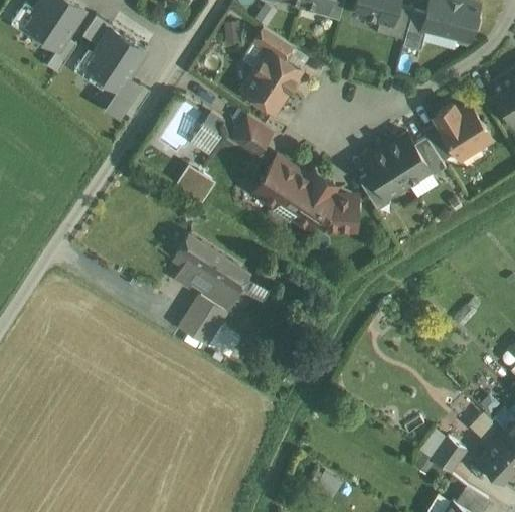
[(41,0),(34,11),(25,25),(42,36),(41,38),(58,50),(84,11),(72,3),(73,2),(70,0),(41,0)]
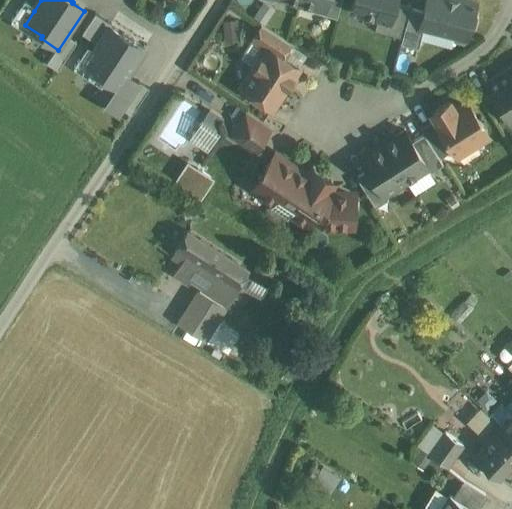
[(300,0),(300,5),(299,5),(298,7),(323,14),(324,14),(327,0),(300,0)]
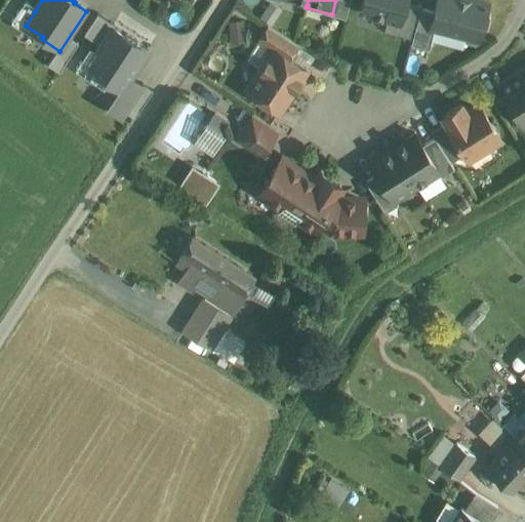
[(351,0),(335,0),(332,14),(331,14),(330,18),(346,22),(351,0)]
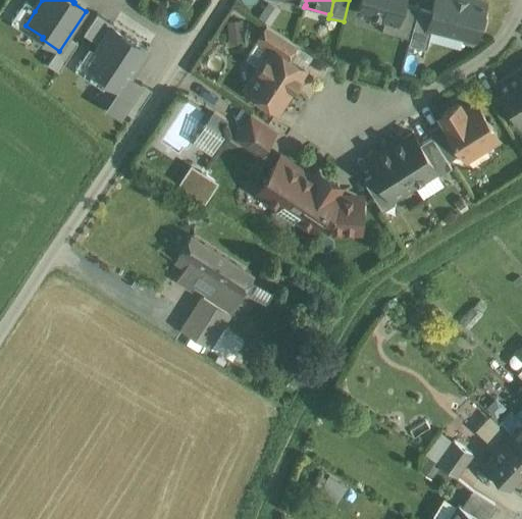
[(361,0),(358,14),(384,22),(397,26),(403,4),(404,0),(361,0)]
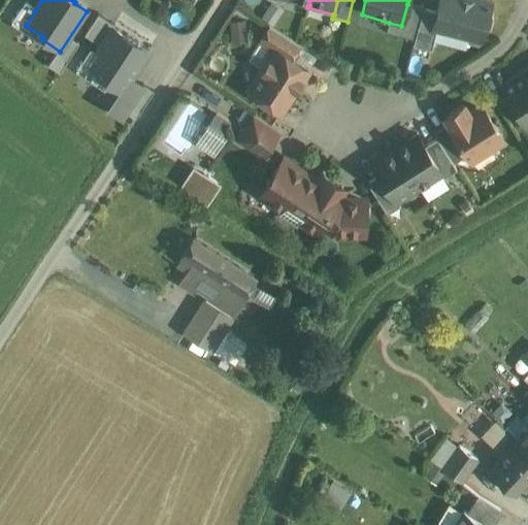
[(490,6),(466,0),(440,0),(436,15),(433,29),(437,30),(481,41),(483,33),(485,34),(490,31),(493,20),(490,14),(488,14),(490,6)]
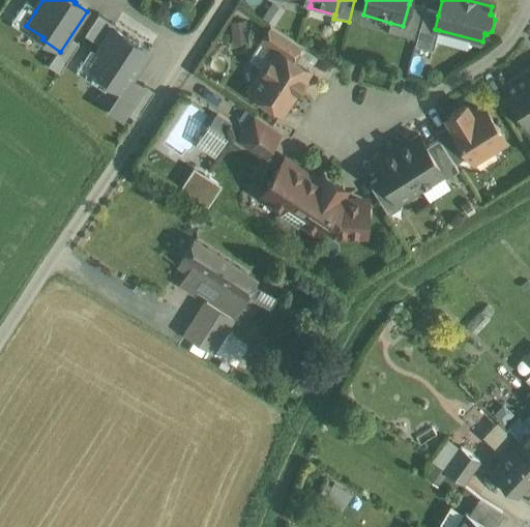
[(424,9),(409,4),(403,26),(390,23),(387,34),(416,41),(424,11),(424,9)]
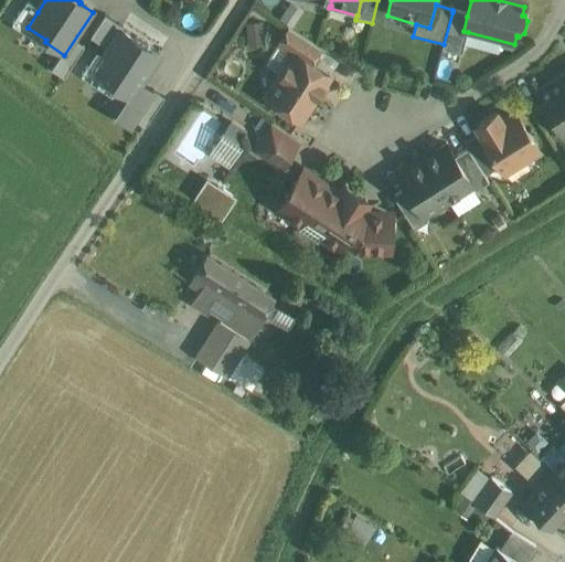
[(467,17),(452,12),(444,44),(441,51),(461,56),(468,32),(464,31),(467,17)]
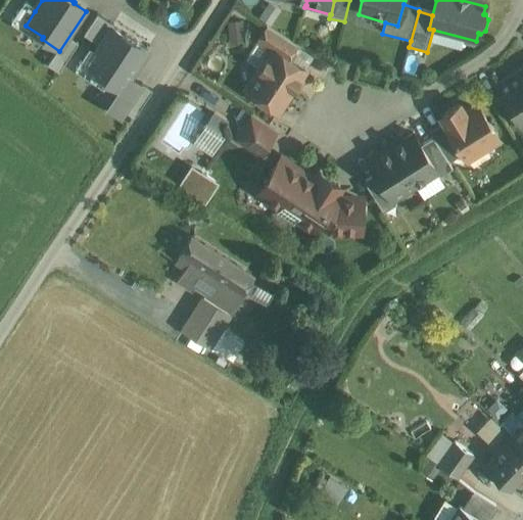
[(297,48),(267,28),(257,42),(273,52),(274,51),(288,61),(297,48)]
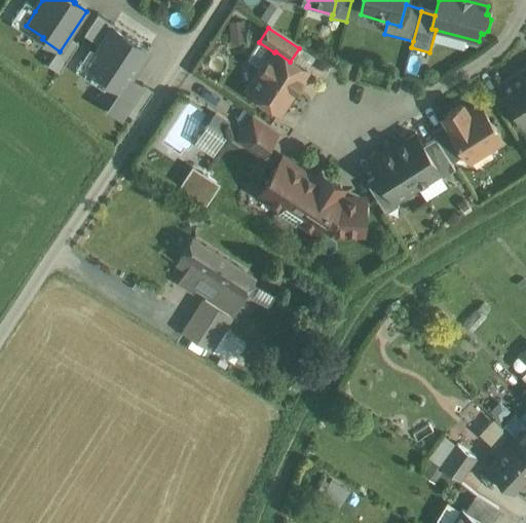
[(124,37),(112,29),(87,67),(106,78),(104,81),(122,92),(149,52),(137,44),(125,36),(124,37)]
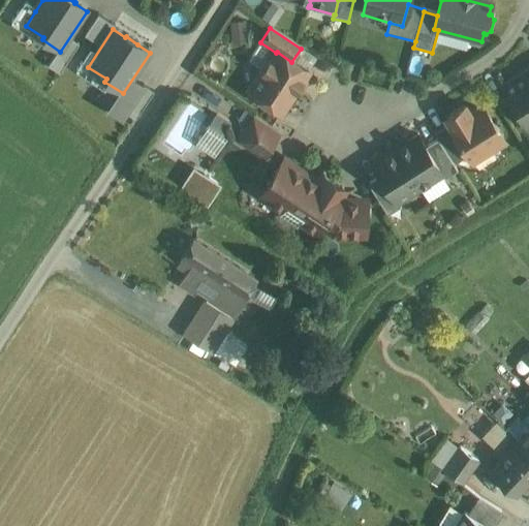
[(291,62),(277,52),(276,53),(263,71),(260,70),(247,91),(261,101),(262,107),(268,111),(274,110),(281,115),(297,91),(298,92),(304,84),(302,83),(309,72),(291,62)]
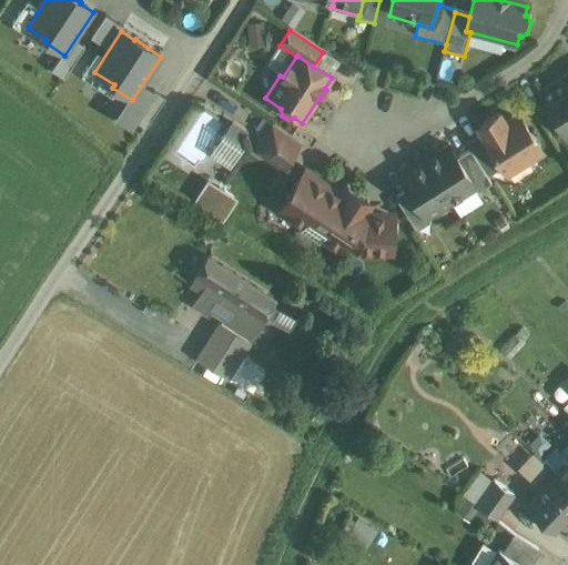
[(567,140),(567,82),(566,80),(539,96),(567,141),(567,140)]
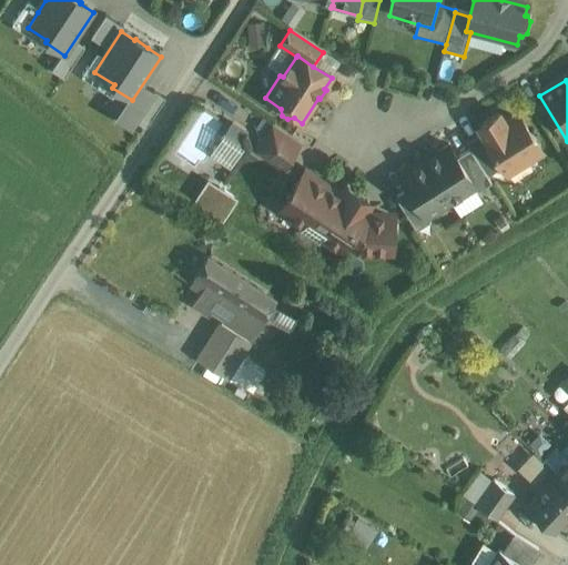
[(507,131),(498,117),(478,129),(483,135),(482,137),(503,170),(507,177),(527,164),(525,160),(540,151),(521,122),(507,131)]
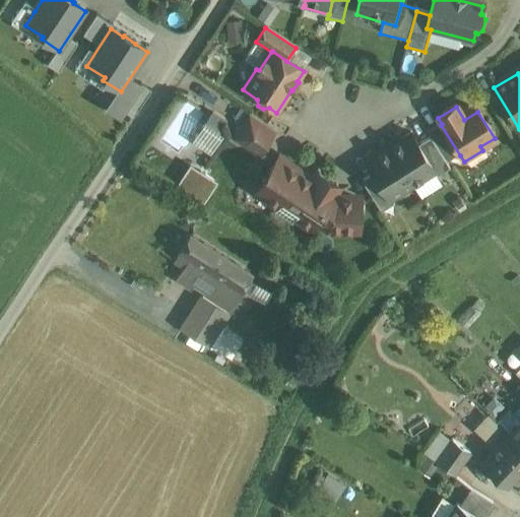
[(226,123),(213,113),(206,123),(220,132),(226,123)]
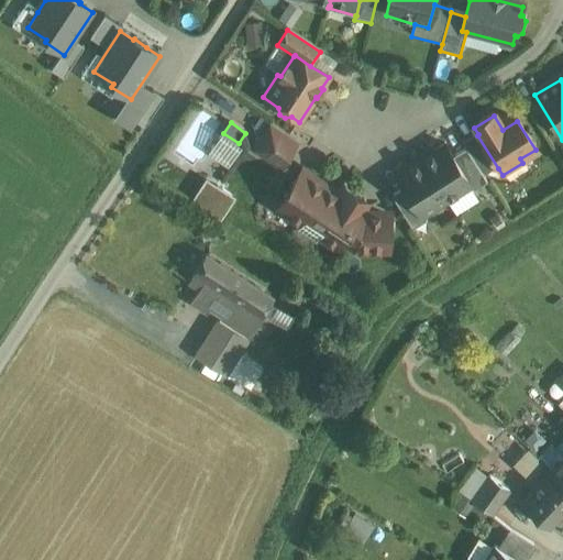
[(297,142),(269,124),(251,152),(278,169),(297,142)]
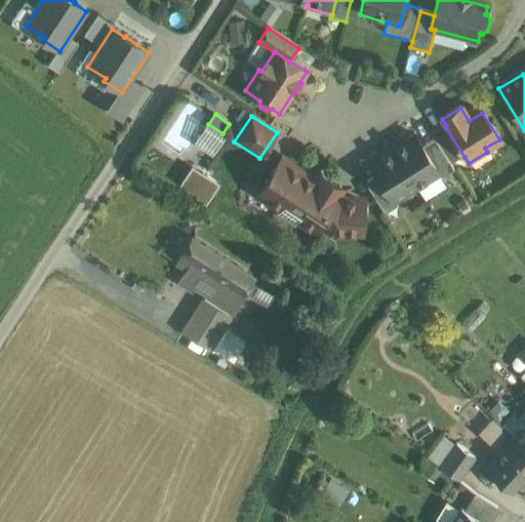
[(206,126),(194,146),(212,158),(225,138),(206,126)]
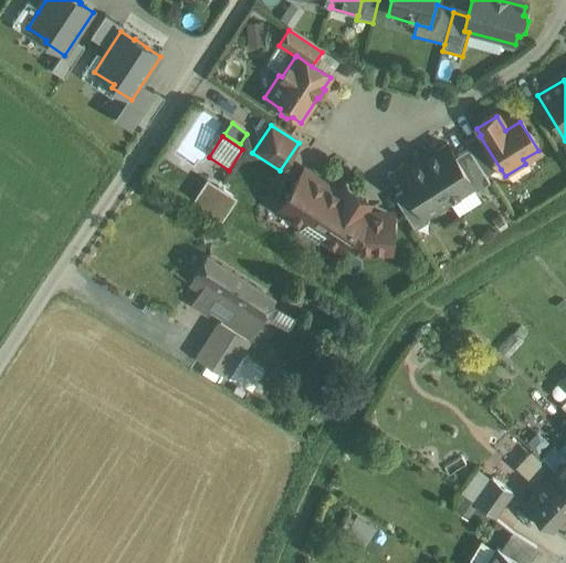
[(501,169),(480,136),(464,145),(469,152),(485,179),(501,169)]
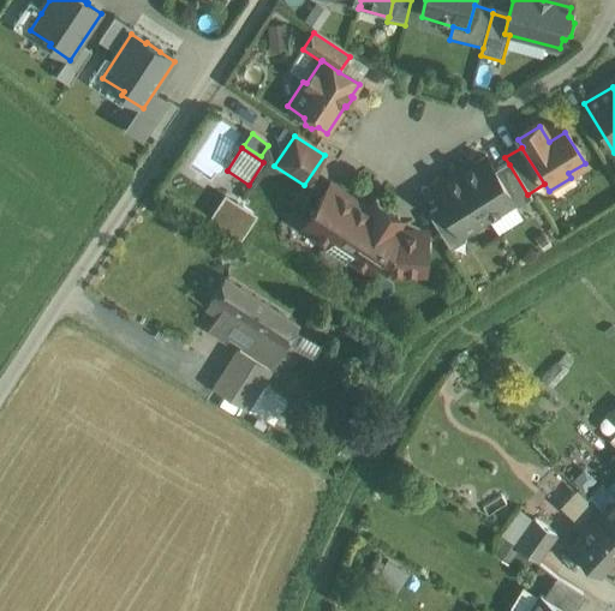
[(495,174),(485,160),(459,175),(488,221),(513,204),(514,204),(495,174)]
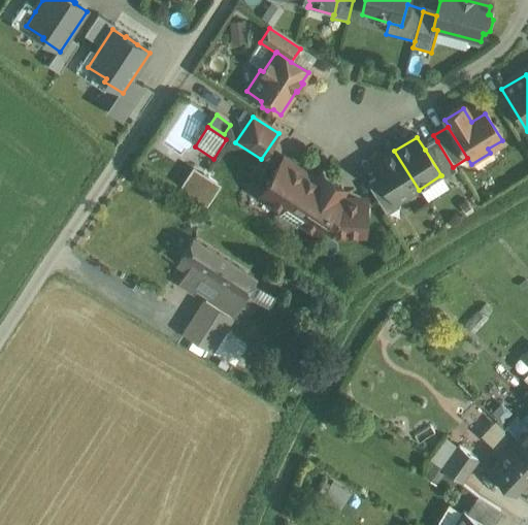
[(453,167),(437,141),(425,150),(441,175),(440,175),(443,182),(457,172),(453,167)]
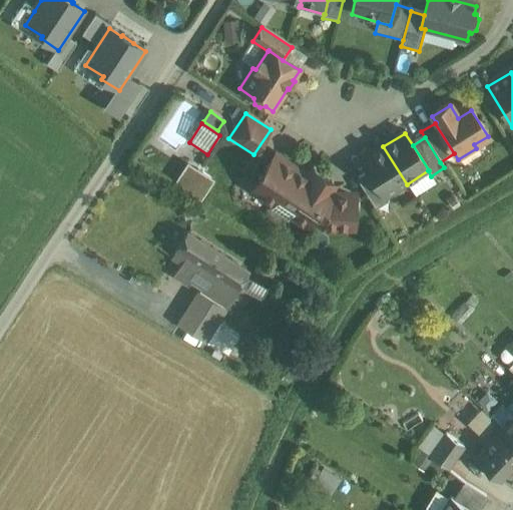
[(407,184),(383,146),(361,160),(369,172),(385,197),(386,197),(407,184)]
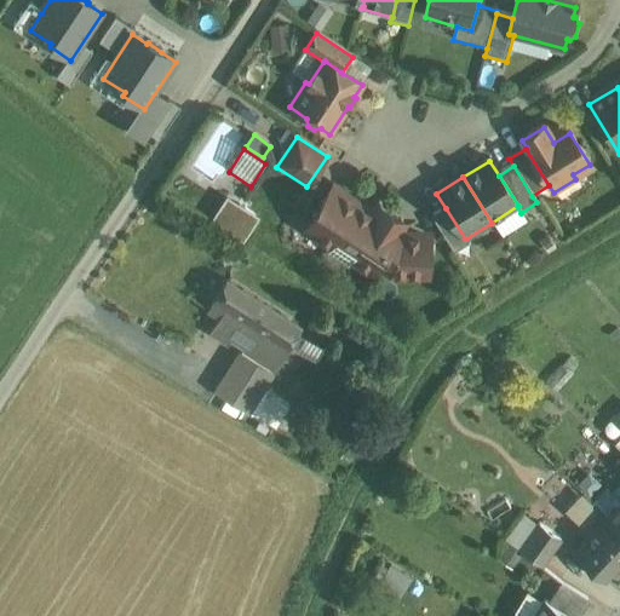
[(372,216),(332,189),(319,209),(326,214),(313,234),(329,245),(323,253),(349,269),(354,262),(371,272),(377,264),(391,274),(423,275),(426,272),(429,241),(422,236),(403,236),(397,231),(402,223),(401,222),(400,222),(380,208),(378,207),(372,216)]
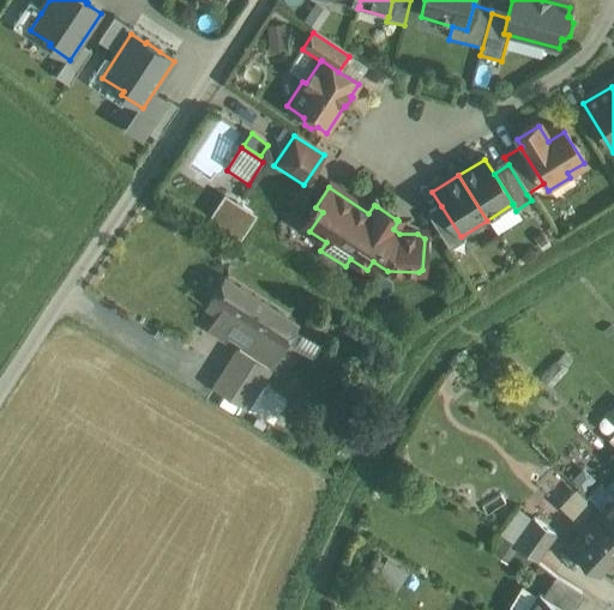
[(241,240),(256,213),(222,194),(208,221),(241,240)]
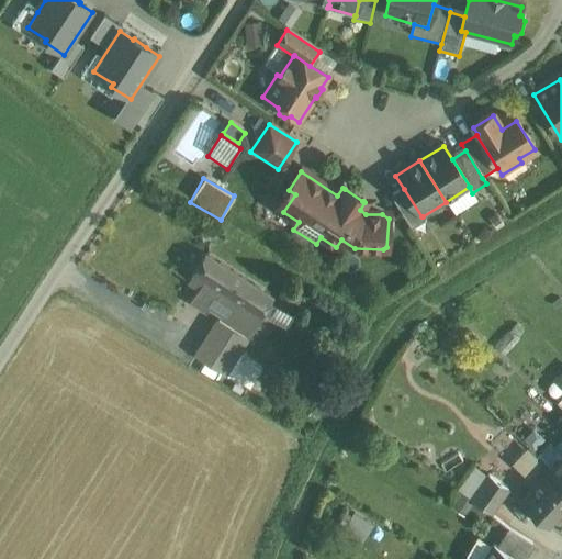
[(404,189),(391,198),(412,231),(426,222),(423,216),(422,216),(404,189)]
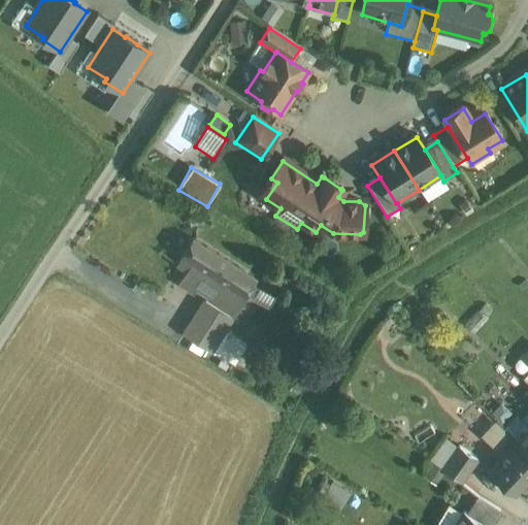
[(256,280),(193,239),(180,259),(182,259),(177,266),(178,267),(178,266),(188,271),(178,287),(194,296),(198,290),(208,296),(195,318),(222,334),(256,280)]
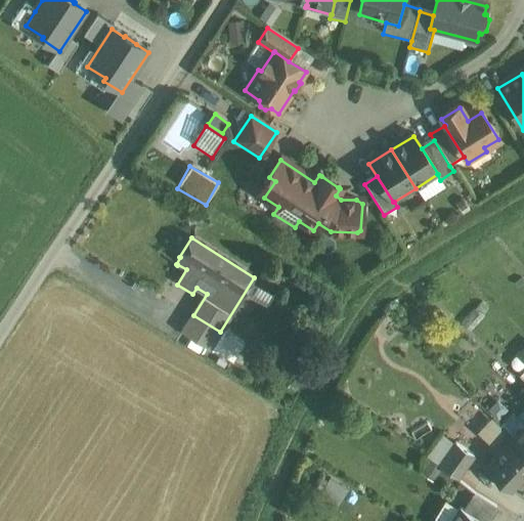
[(220,332),(193,315),(182,334),(209,350),(220,332)]
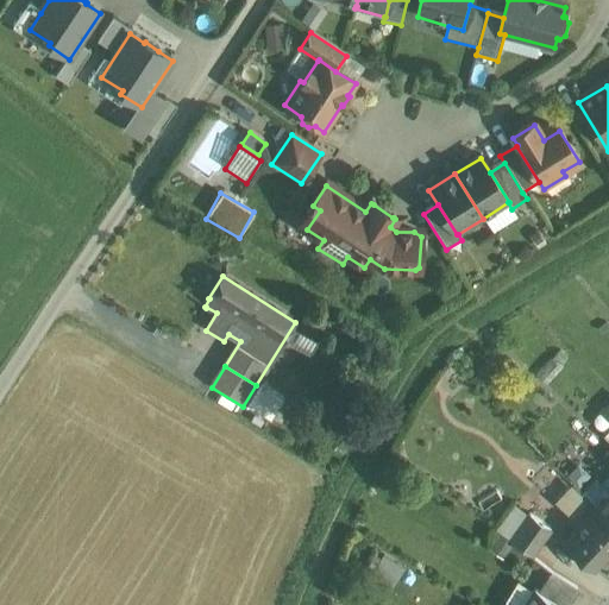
[(284,401),(262,386),(248,409),(270,422),(284,401)]
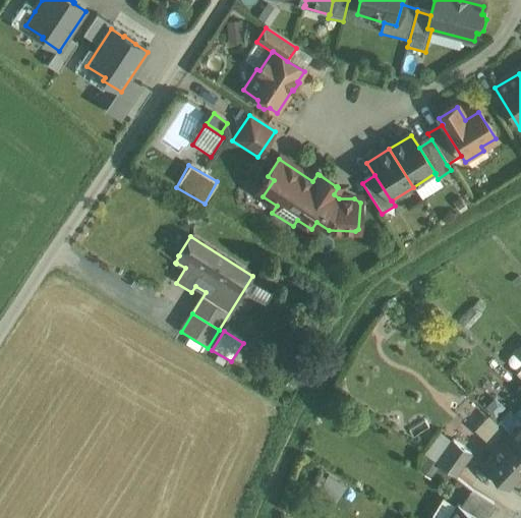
[(520,370),(520,353),(518,350),(505,364),(516,376),(520,370)]
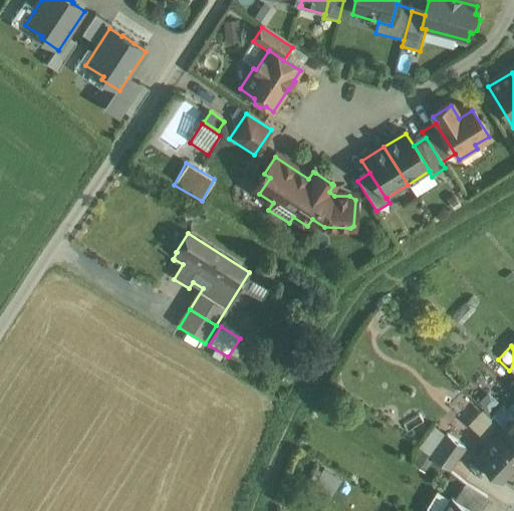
[(513,418),(502,407),(490,420),(499,428),(513,442),(513,418)]
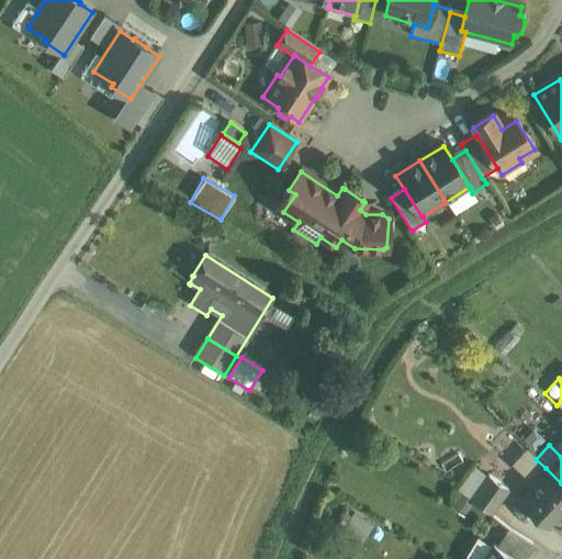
[(561,514),(561,483),(546,468),(526,489),(530,493),(520,504),(548,529),(561,514)]
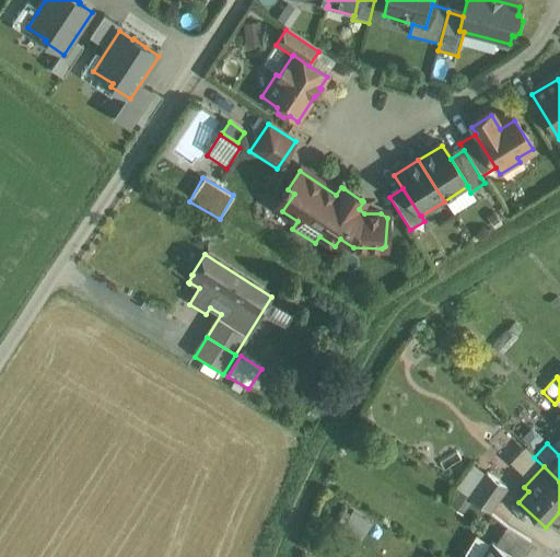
[(506,490),(487,476),(469,500),(490,515),(506,490)]
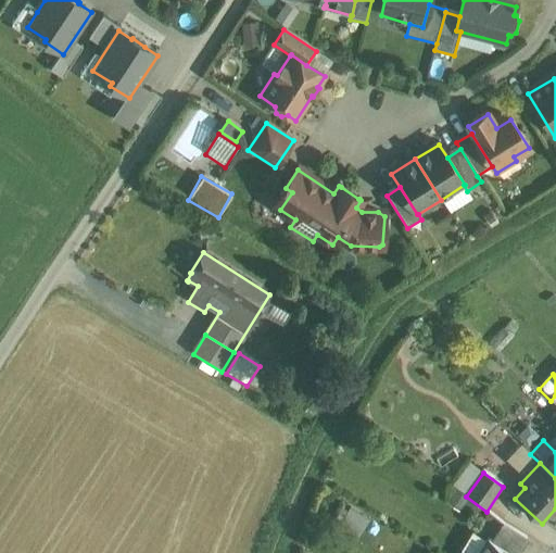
[(341,522),(359,533),(368,520),(350,508),(341,522)]
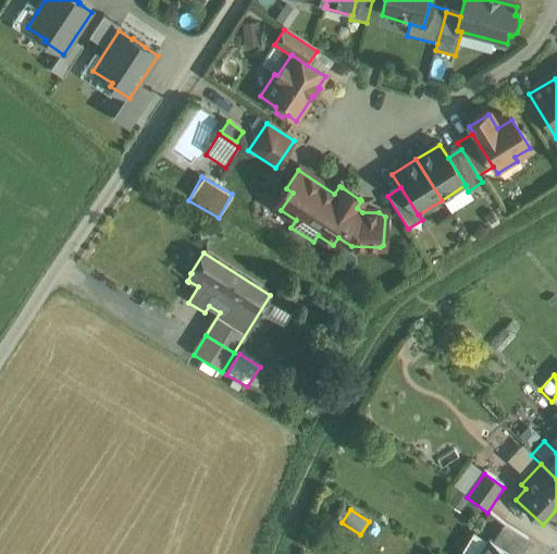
[(528,540),(505,526),(497,539),(520,552),(528,540)]
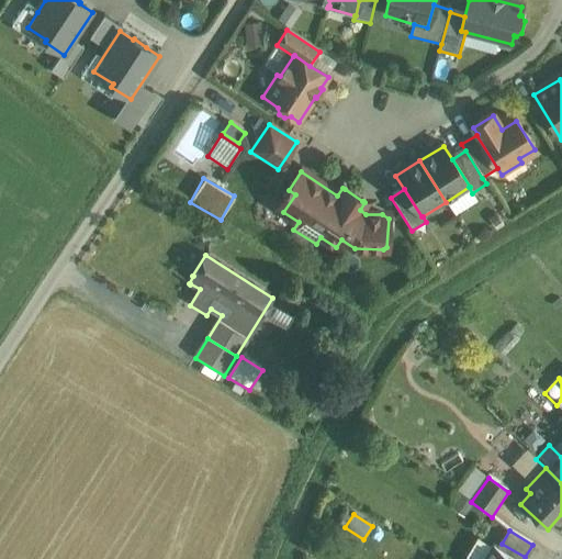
[(513,558),(493,547),(485,558),(513,558)]
